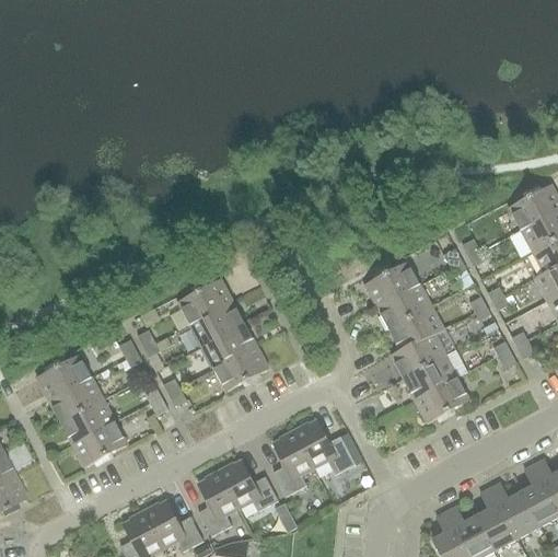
[(557,208),(557,197),(550,183),(507,206),(520,229),(557,208)]
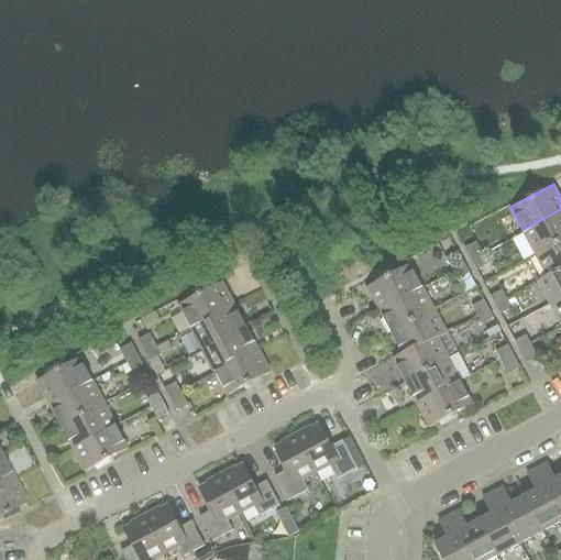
[(534,252),(560,238),(560,209),(523,230),(534,252)]
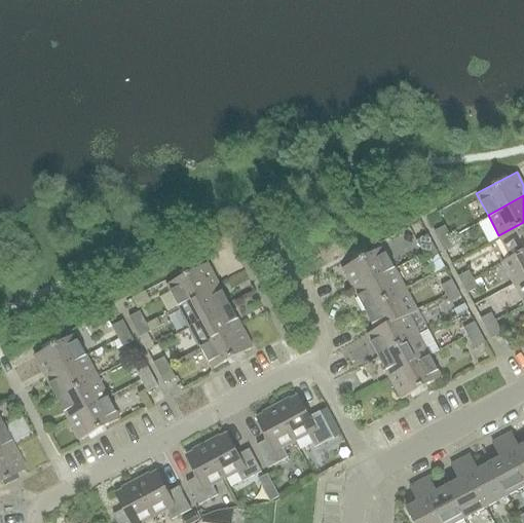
[(523,222),(498,235),(509,255),(510,256),(523,248),(523,222)]
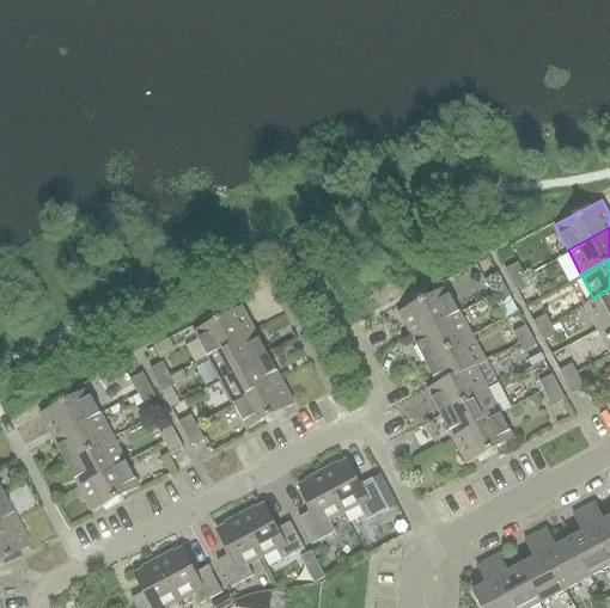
[(524,274),(517,259),(505,266),(512,280),(524,274)]
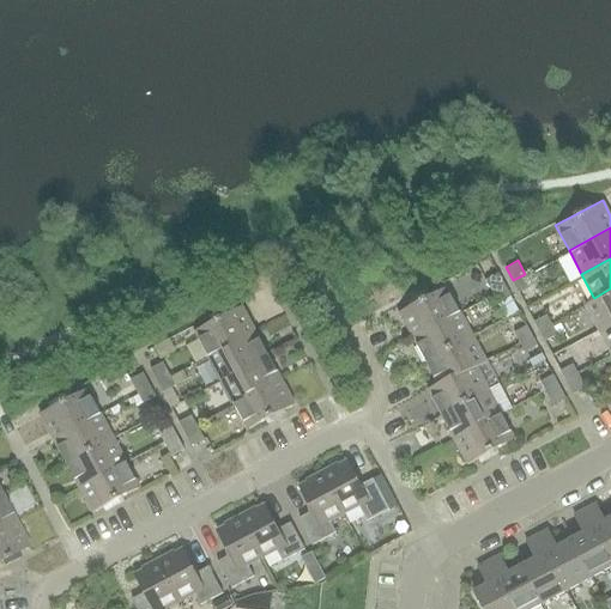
[(506,285),(497,270),(485,278),(492,292),(506,285)]
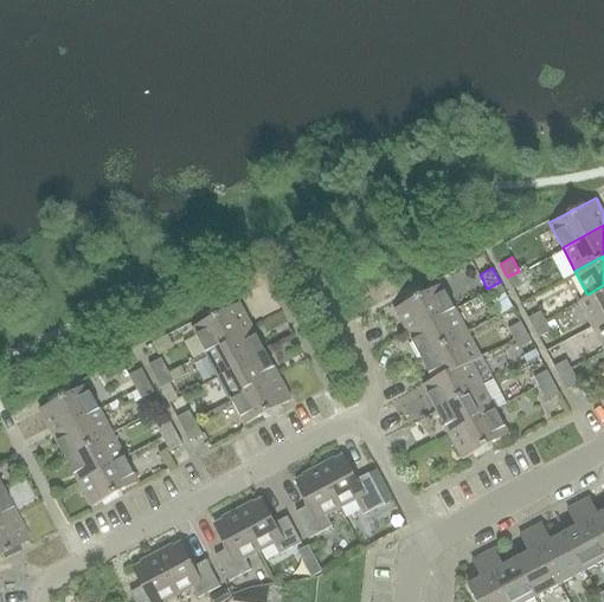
[(525,280),(519,271),(507,277),(512,287),(525,280)]
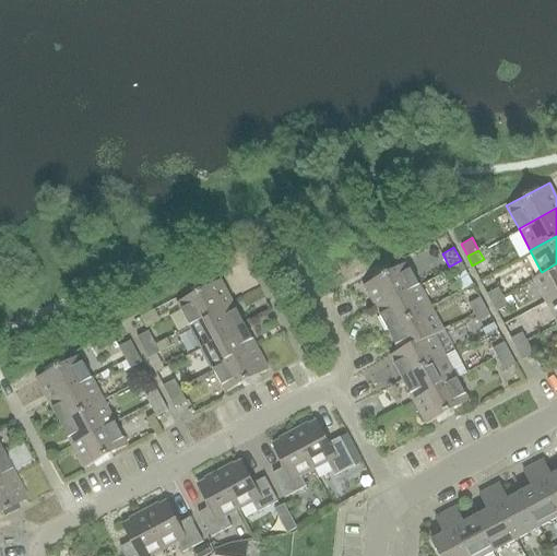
[(418,283),(405,259),(363,283),(375,306),(418,283)]
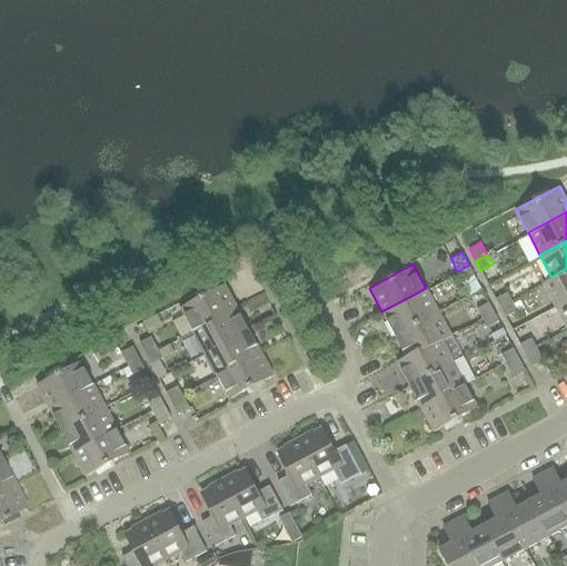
[(474,274),(469,265),(457,271),(461,280),(474,274)]
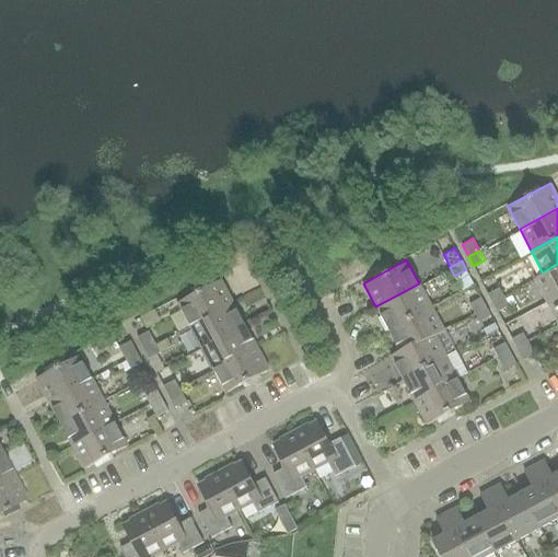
[(557,292),(557,264),(543,273),(542,271),(533,277),(545,300),(557,292)]
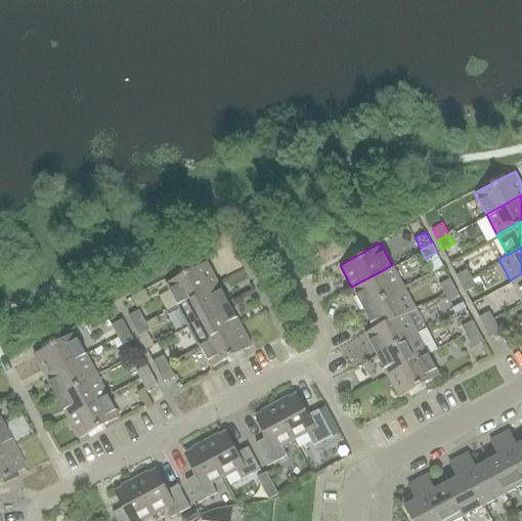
[(177,303),(217,281),(206,260),(197,264),(188,269),(182,272),(166,281),(177,303)]
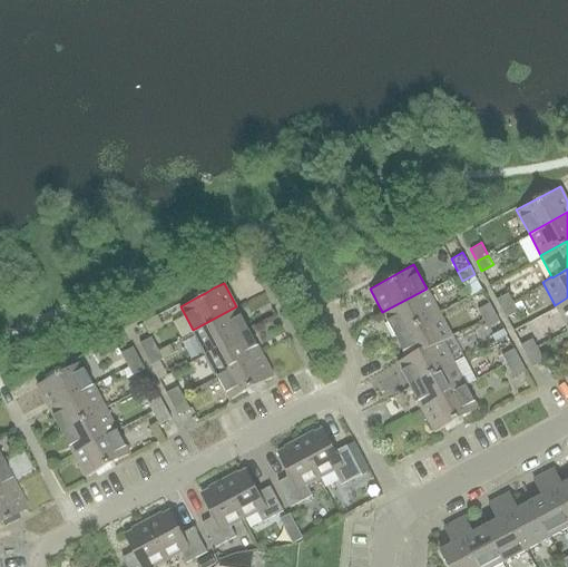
[(213,284),(196,292),(198,296),(205,293),(214,287),(213,284)]
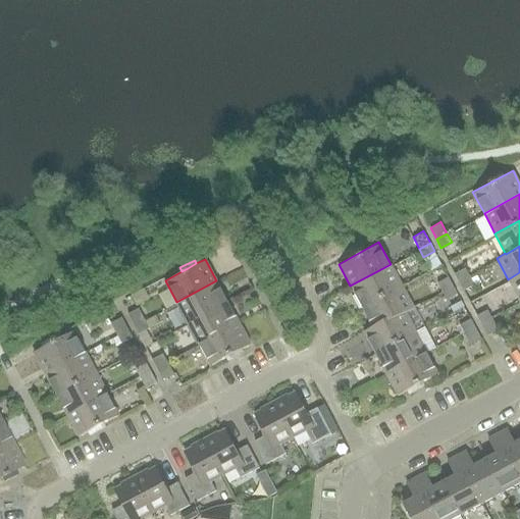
[(361,306),(401,284),(391,264),(350,286),(361,306)]
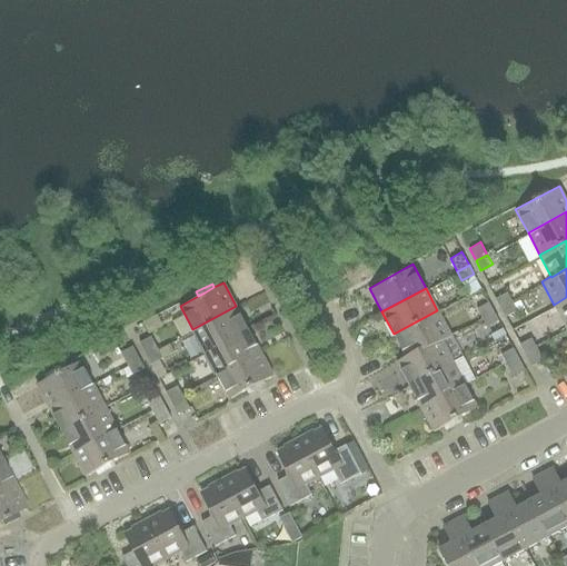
[(510,297),(506,290),(495,296),(499,304),(510,297)]
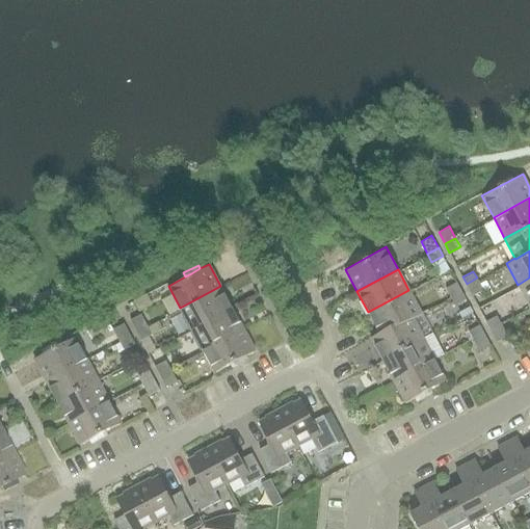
[(482,288),(477,278),(467,284),(472,294),(482,288)]
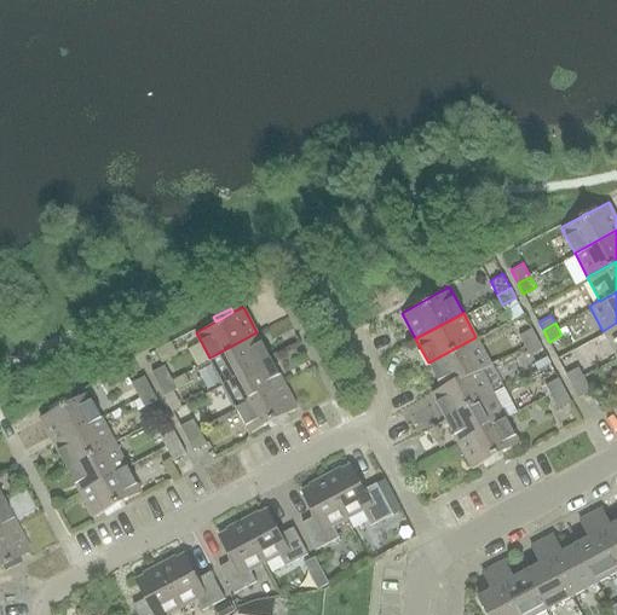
[(616,355),(616,354),(616,323),(603,331),(616,355)]
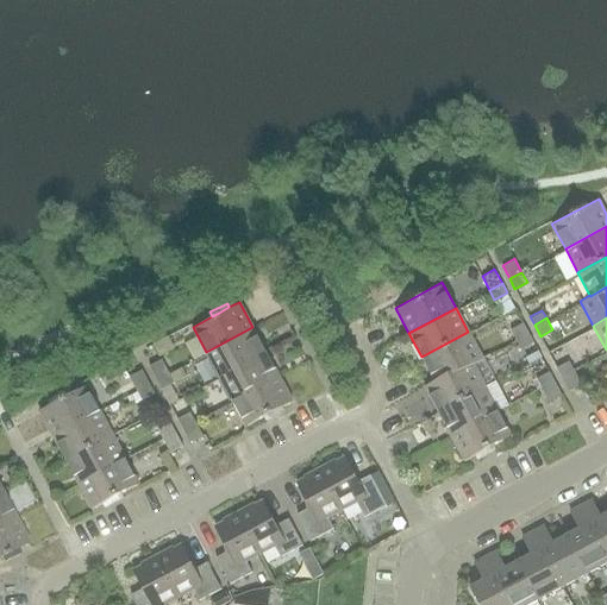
[(529,332),(521,321),(509,327),(515,339),(529,332)]
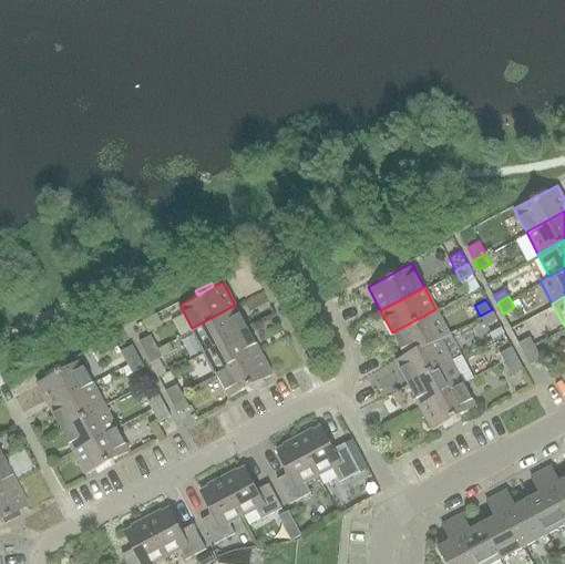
[(203,350),(247,327),(235,305),(192,328),(203,350)]
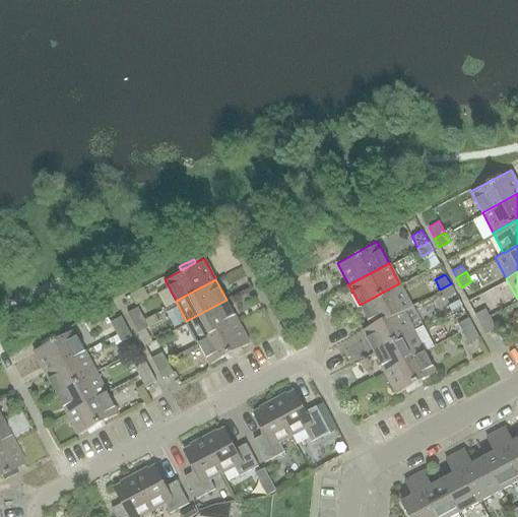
[(411,305),(399,283),(360,305),(370,324),(371,325),(402,308),(402,309),(411,305)]
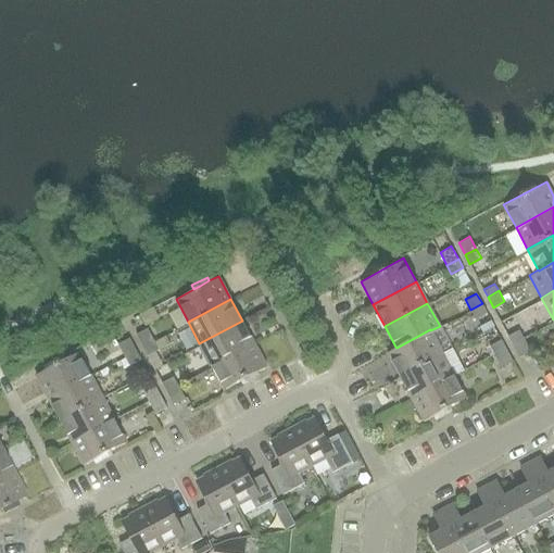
[(486,311),(482,303),(470,310),(475,317),(486,311)]
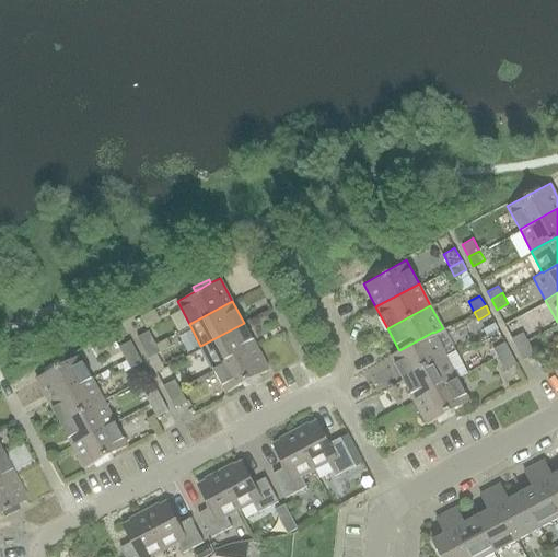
[(493,321),(481,327),(485,333),(497,326),(493,321)]
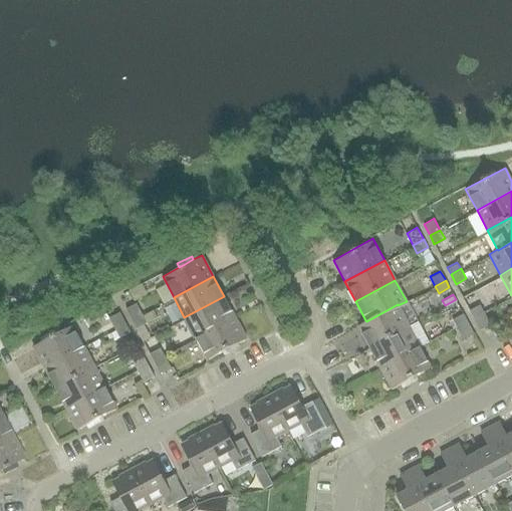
[(195,337),(235,316),(224,296),(184,317),(195,337)]
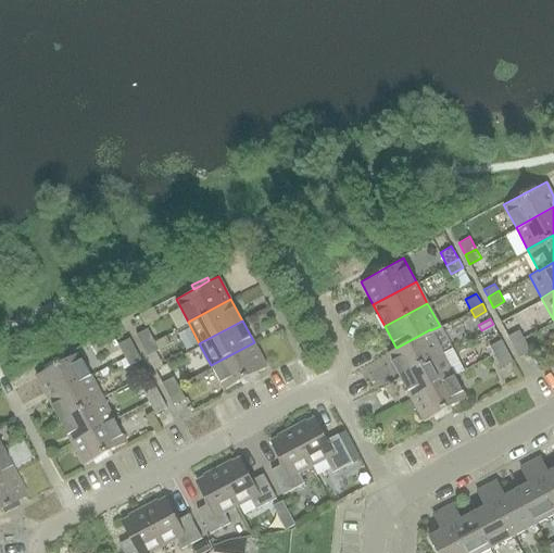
[(153,339),(147,326),(136,332),(142,346),(153,339)]
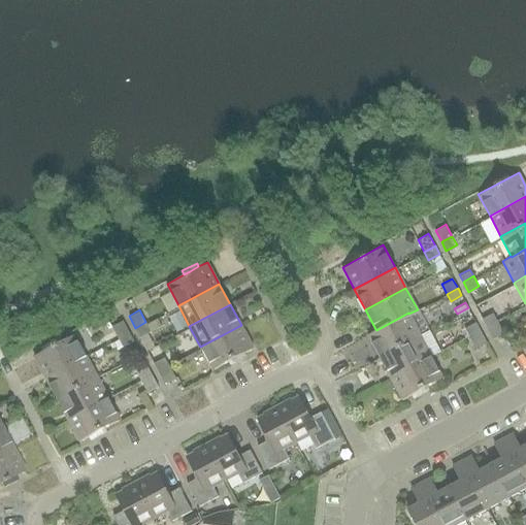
[(496,319),(492,312),(482,317),(486,324),(496,319)]
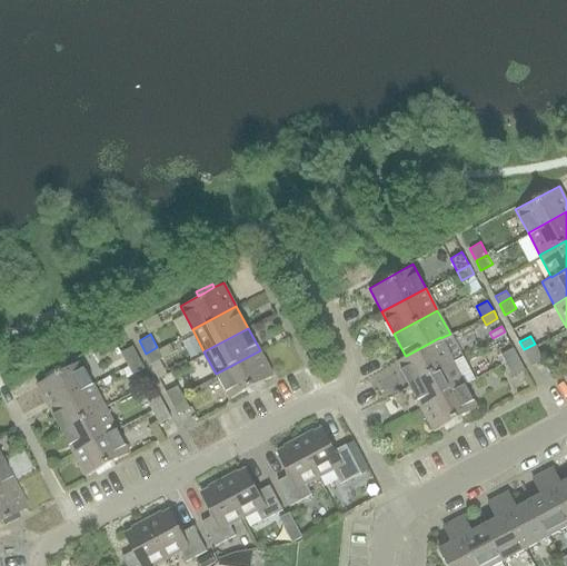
[(451,360),(440,338),(440,337),(406,356),(405,355),(396,359),(408,383),(451,360)]
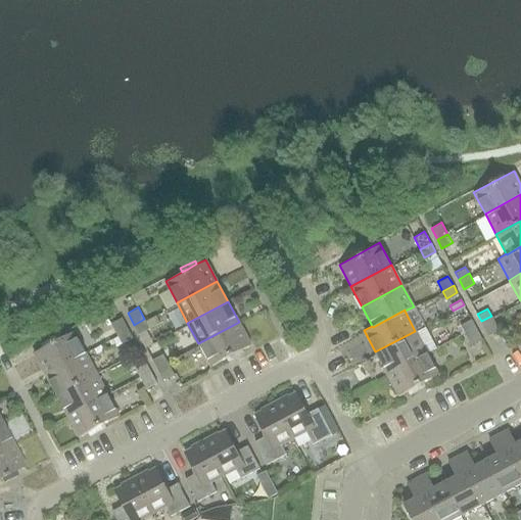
[(128,329),(121,316),(110,322),(117,334),(128,329)]
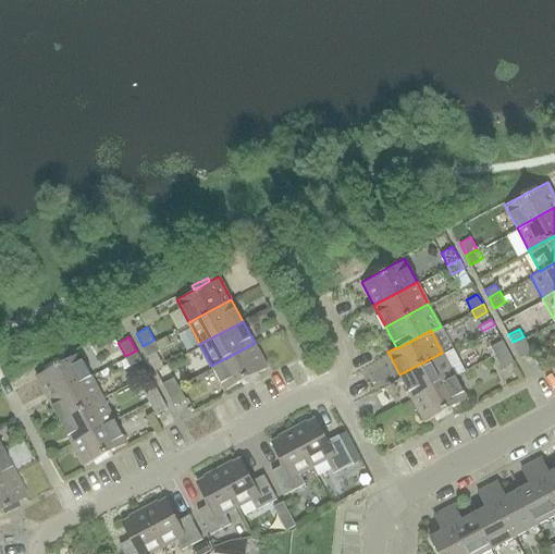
[(531,349),(523,336),(513,342),(520,356),(531,349)]
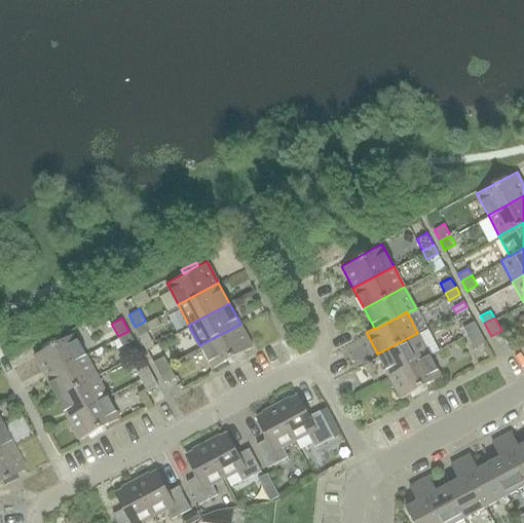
[(478,327),(474,320),(462,326),(466,333),(478,327)]
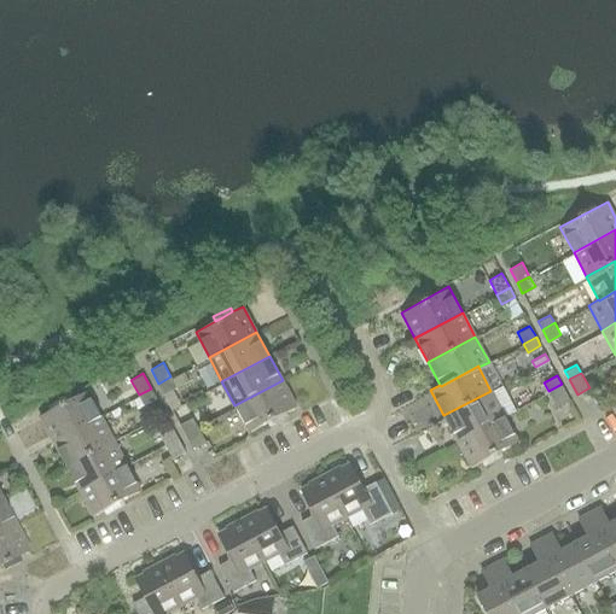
[(175,386),(170,376),(158,384),(163,392),(175,386)]
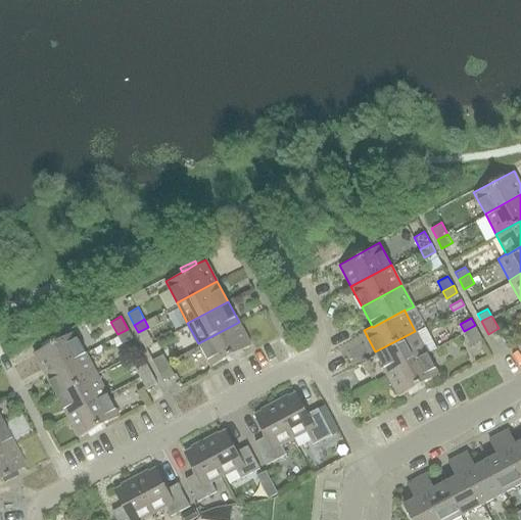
[(250,343),(239,322),(198,343),(209,365),(250,343)]
